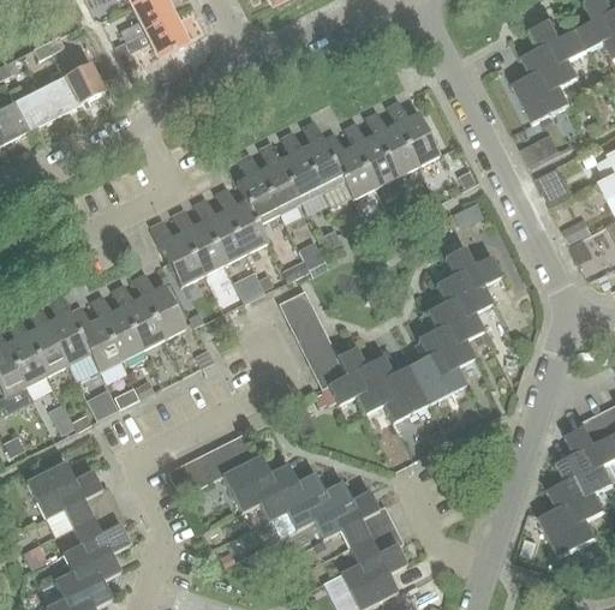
[(144,0),(131,7),(144,33),(174,18),(165,0),(144,0)]
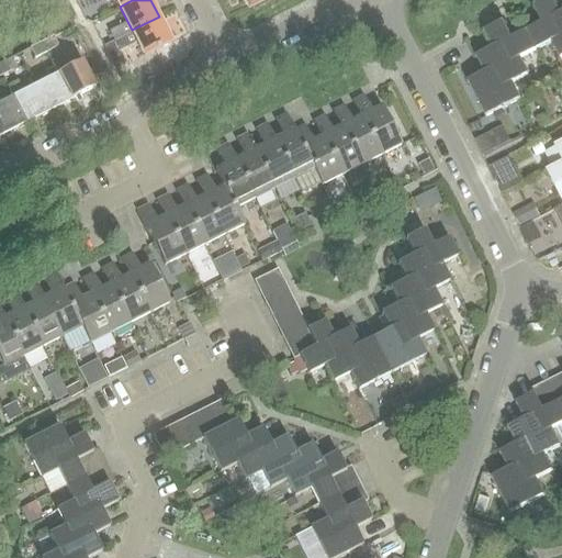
[(536,46),(551,37),(561,32),(561,15),(560,12),(553,0),(542,0),(534,4),(541,21),(527,29),(536,46)]
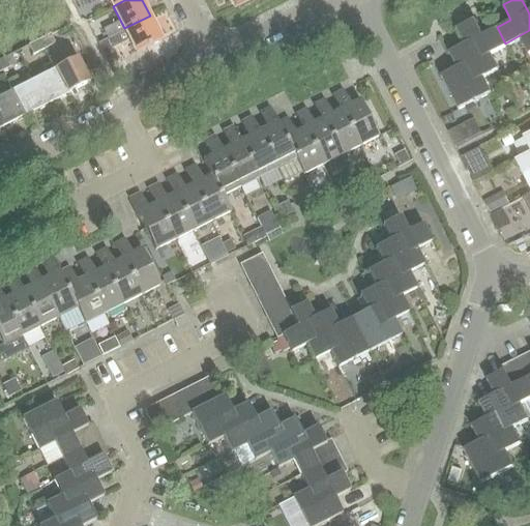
[(529,9),(528,11),(529,15),(529,30),(520,35),(527,52),(529,50),(529,9)]
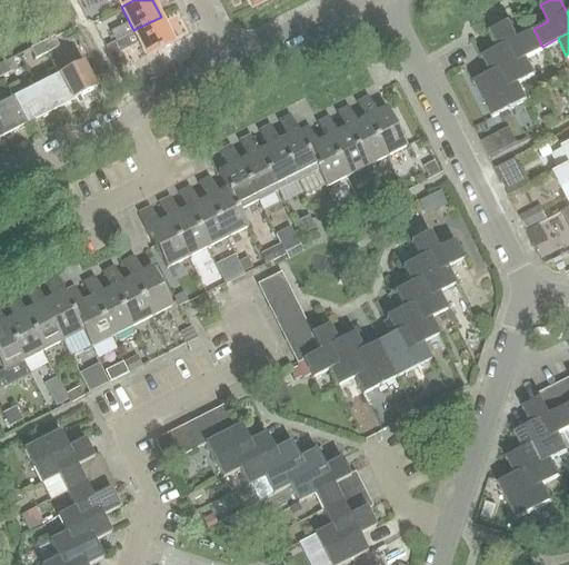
[(146,55),(173,40),(161,17),(133,30),(116,40),(120,50),(138,41),(146,55)]
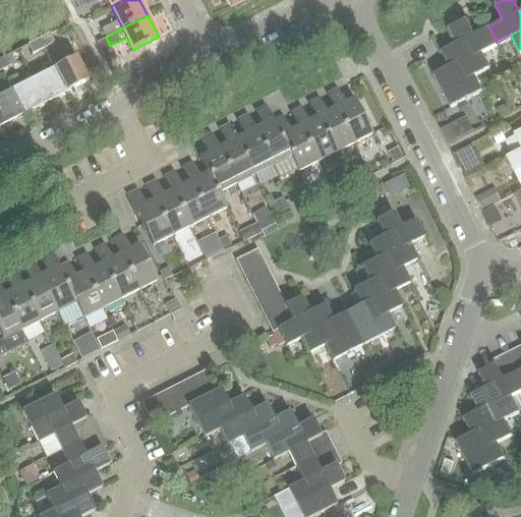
[(449,27),(456,43),(464,59),(481,50),(497,43),(488,26),(473,34),(466,18),(449,27)]
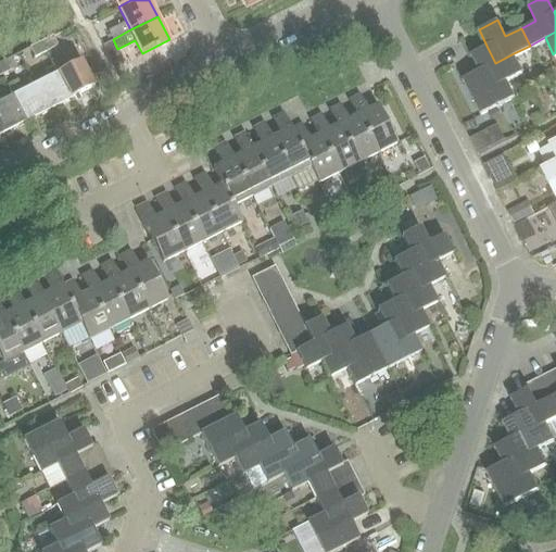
[(46,48),(57,42),(52,33),(41,39),(46,48)]
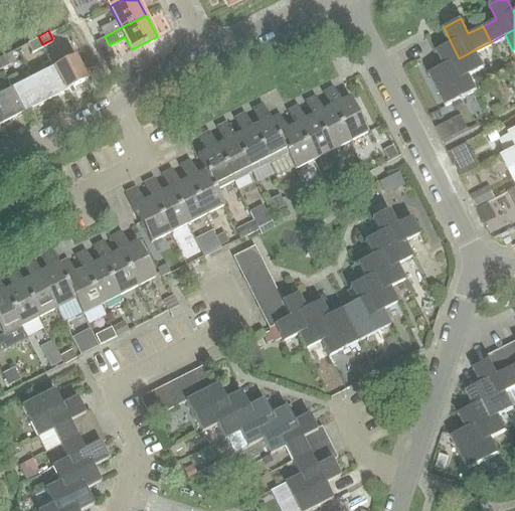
[(38,36),(27,41),(32,49),(42,44),(38,36)]
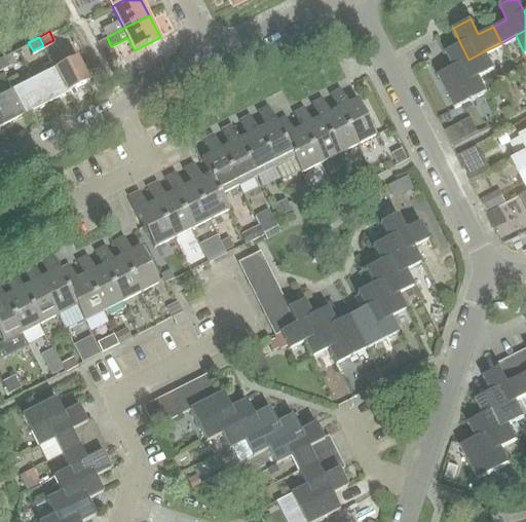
[(116,58),(106,37),(98,41),(108,62),(111,61),(116,58)]
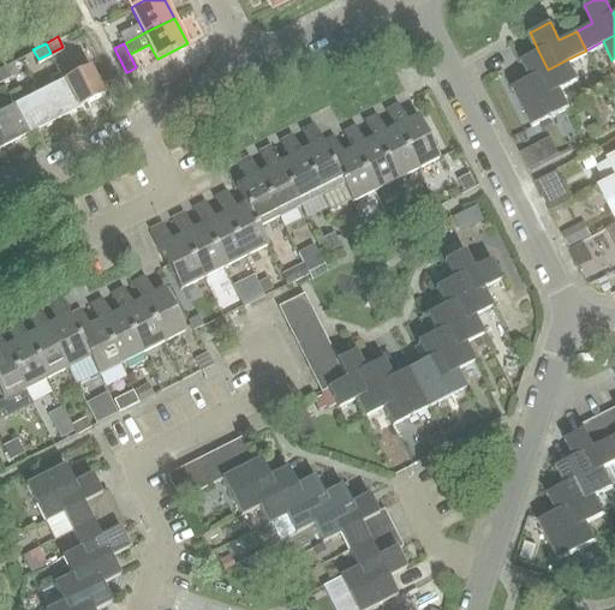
[(520,59),(530,77),(539,97),(560,88),(578,78),(568,59),(548,70),(538,51),(520,59)]
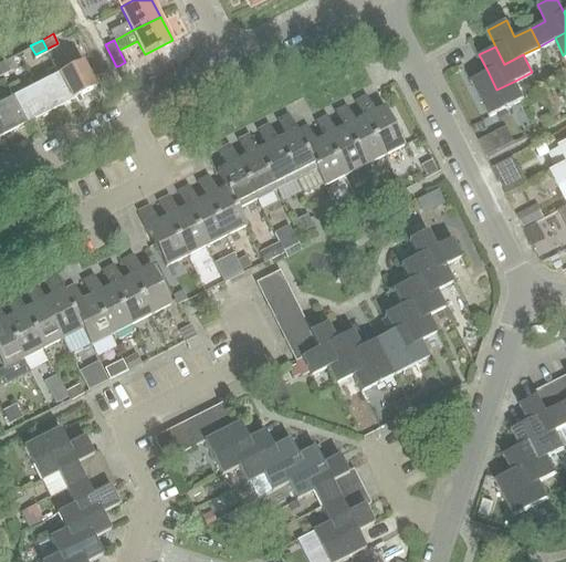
[(53,66),(70,99),(95,86),(82,60),(67,66),(61,54),(50,60),(53,66)]
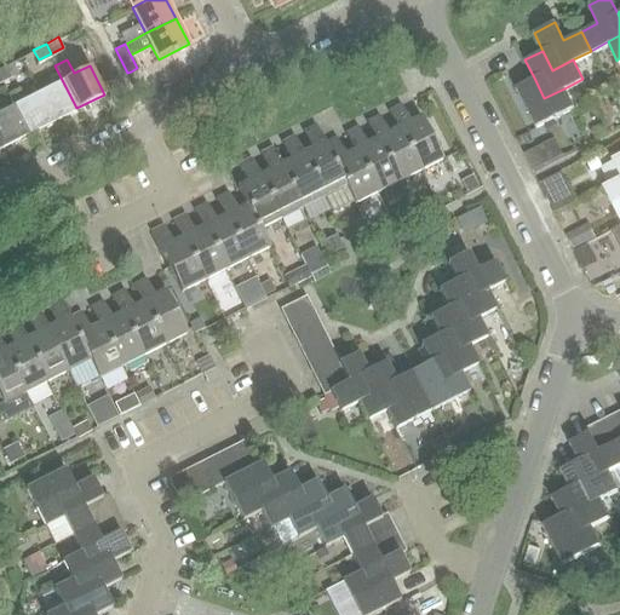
[(0,76),(1,79),(13,73),(9,62),(0,65),(0,76)]
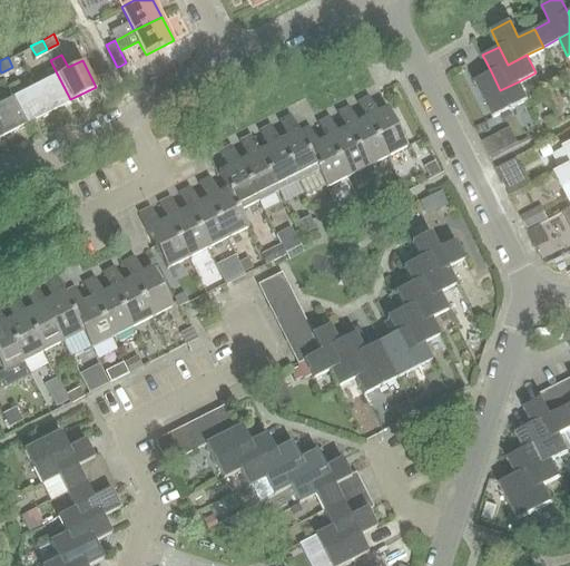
[(97,64),(96,65),(88,68),(91,76),(100,71),(97,64)]
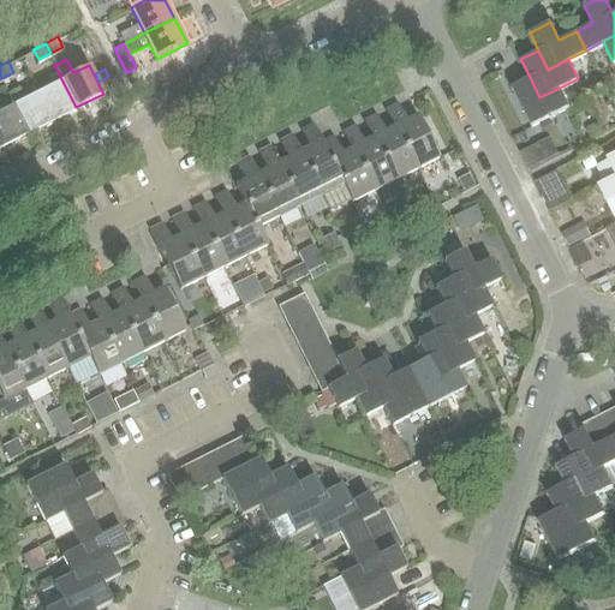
[(53,83),(36,91),(51,120),(76,107),(58,72),(49,76),(53,83)]
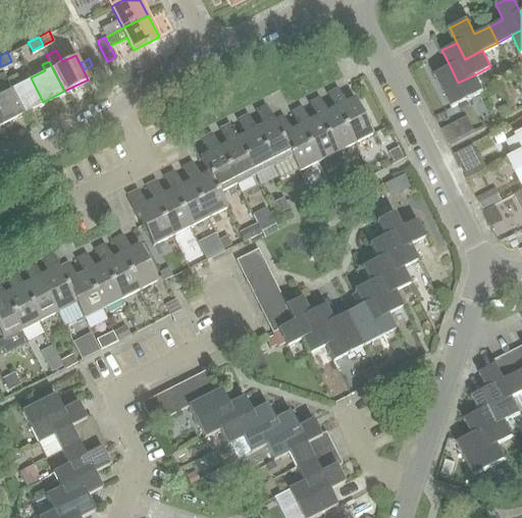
[(483,90),(475,74),(458,83),(450,65),(434,73),(451,106),(483,90)]
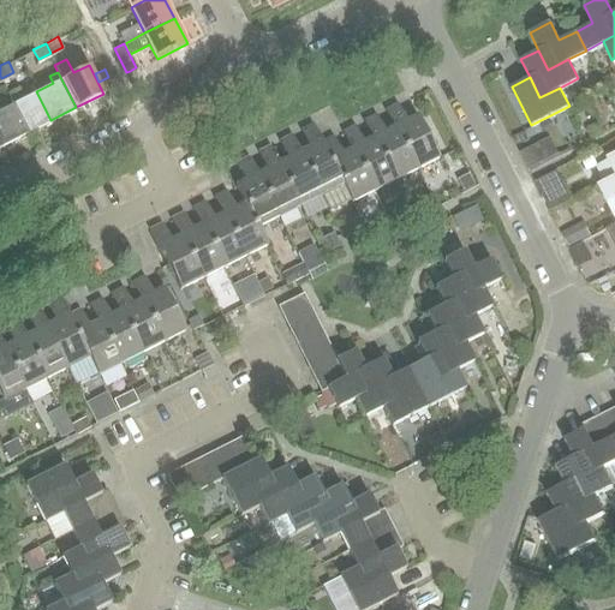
[(9,96),(27,132),(51,120),(36,91),(24,97),(18,85),(6,91),(9,96)]
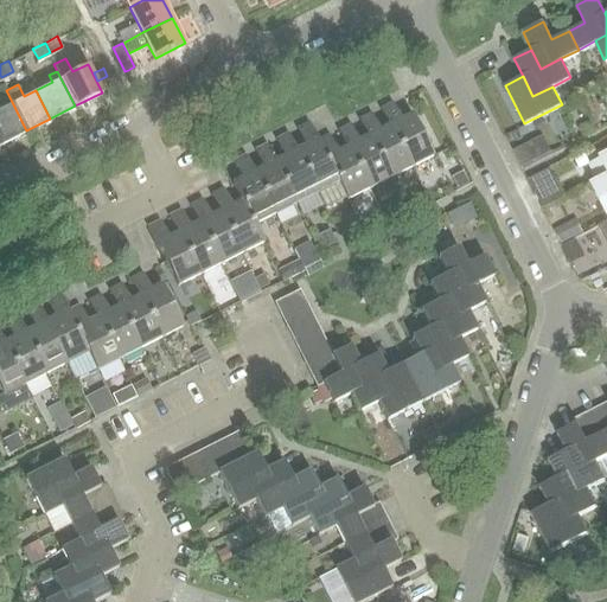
[(0,102),(0,138),(2,142),(26,130),(8,95),(1,98),(2,101),(0,102)]
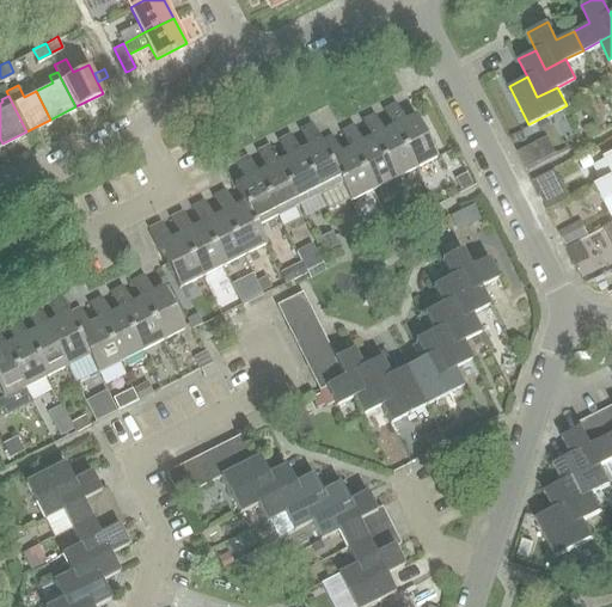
[(392,124),(415,165),(435,154),(415,112),(404,118),(396,100),(383,106),(392,124)]
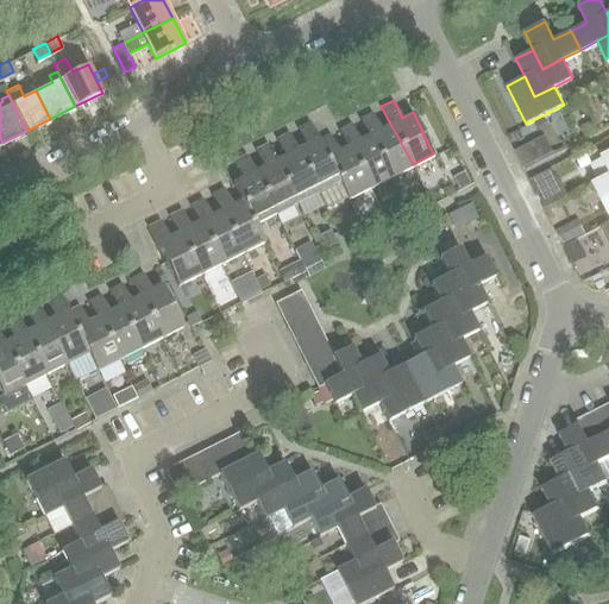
[(360,117),(369,134),(390,175),(413,164),(390,124),(381,129),(372,111),(360,117)]
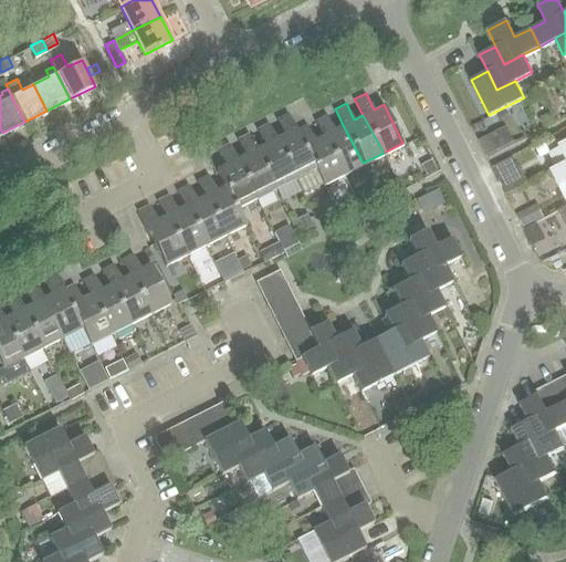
[(551,122),(545,110),(534,115),(540,127),(551,122)]
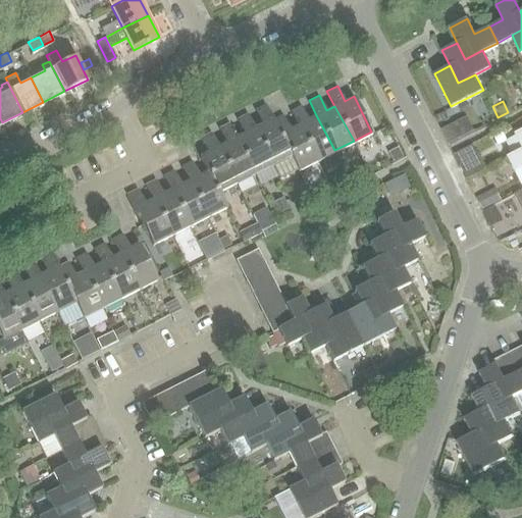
[(255,126),(272,163),(290,154),(273,118),(265,103),(255,108),(262,122),(255,126)]
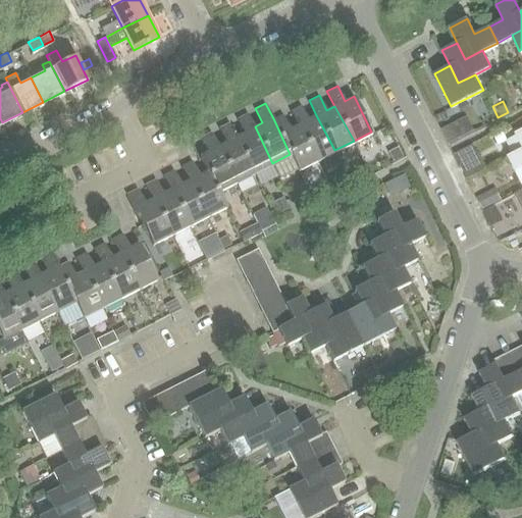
[(317,159),(334,150),(316,115),(308,119),(301,104),(291,109),(298,124),(317,159)]
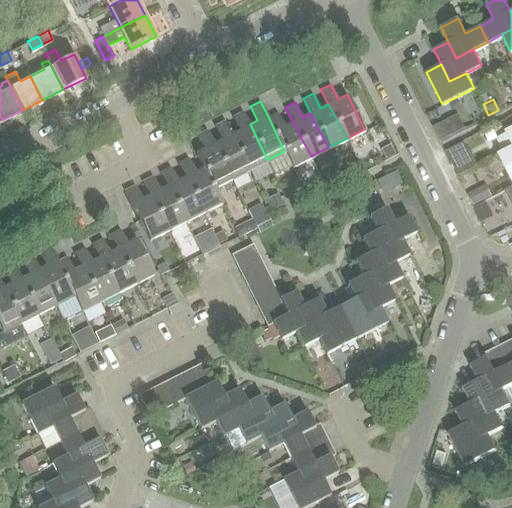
[(232,133),(249,169),(267,160),(250,124),(242,110),(233,115),(240,129),(232,133)]
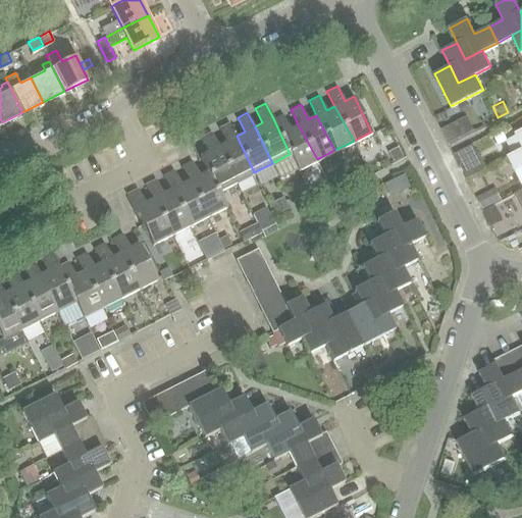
[(273,118),(290,154),(298,169),(317,159),(298,124),(291,128),(282,113),(273,118)]
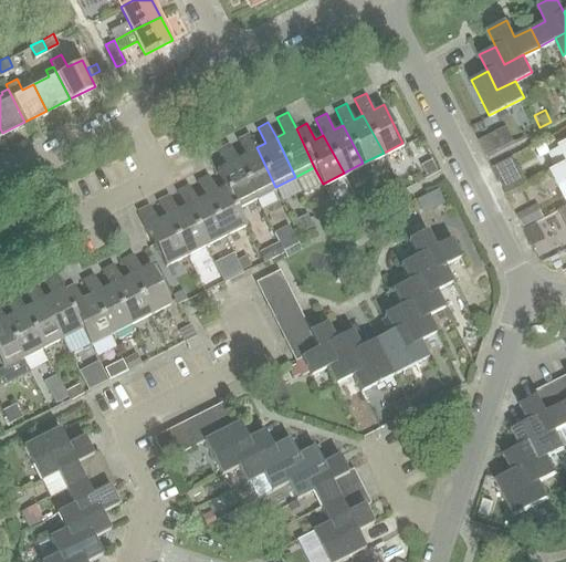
[(237,158),(255,197),(275,187),(257,147),(249,132),(238,137),(245,153),(237,158)]
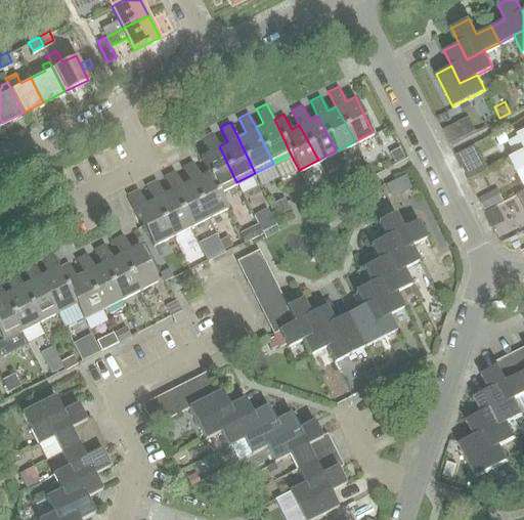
[(456,122),(443,128),(450,143),(464,136),(456,122)]
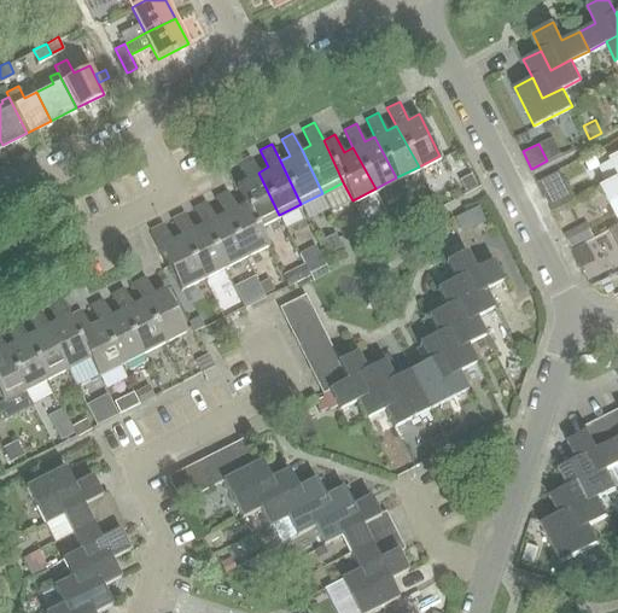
[(246,202),(260,226),(279,215),(258,173),(250,155),(238,161),(246,179),(237,184),(246,202)]
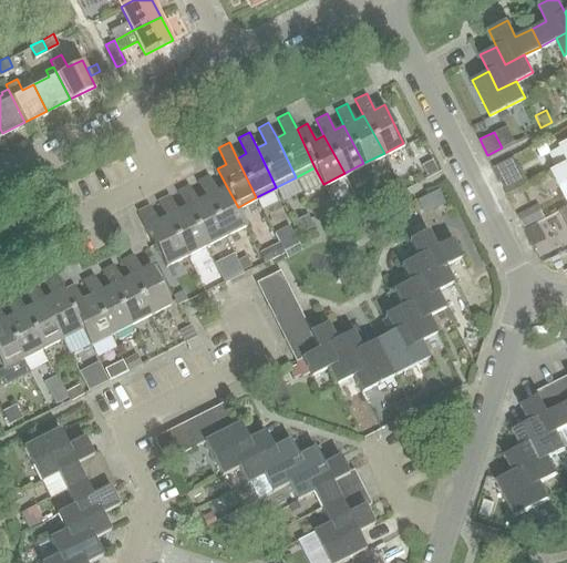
[(514,156),(494,166),(500,177),(519,167),(514,156)]
